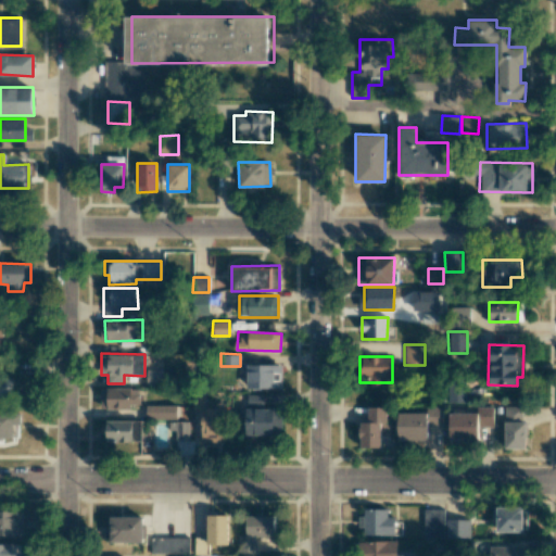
[(281,365),(247,364),(247,388),(281,389),(281,365)]
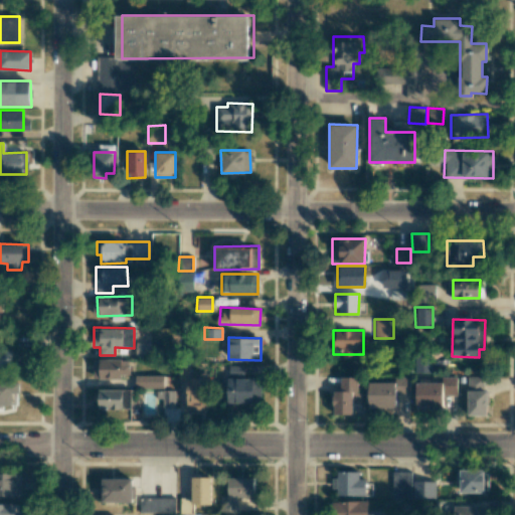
[(135,357),(150,357),(150,342),(135,342),(135,357)]
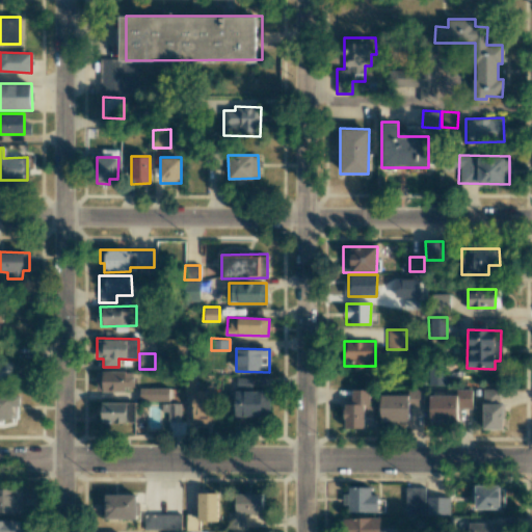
[(12,361),(0,361),(0,379),(11,379),(12,361)]
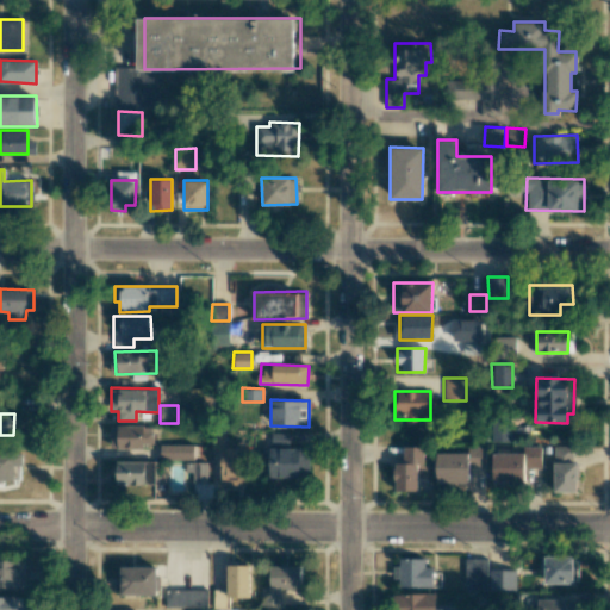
[(491,441),(510,441),(509,418),(491,418),(491,441)]
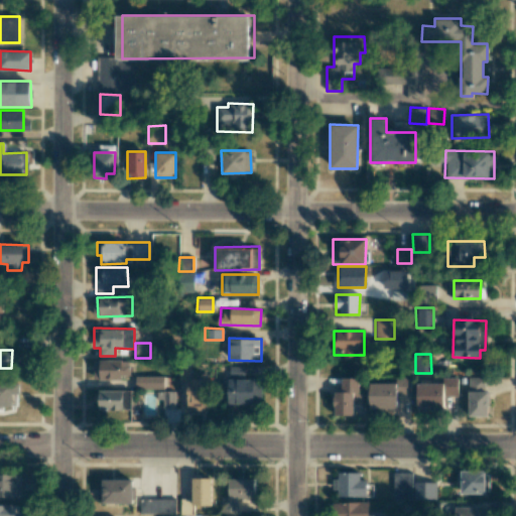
[(122,380),(122,375),(129,375),(129,360),(93,360),(93,379),(122,380)]
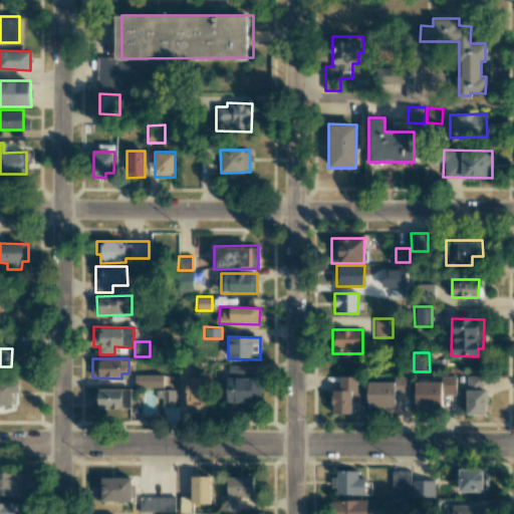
[(186,410),(206,410),(206,377),(188,377),(188,365),(180,365),(180,378),(186,378),(186,410)]
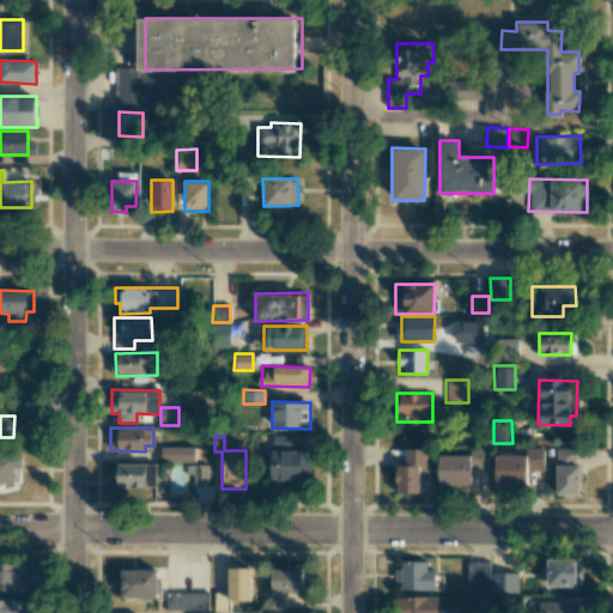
[(195,462),(194,445),(161,447),(162,462),(195,462)]
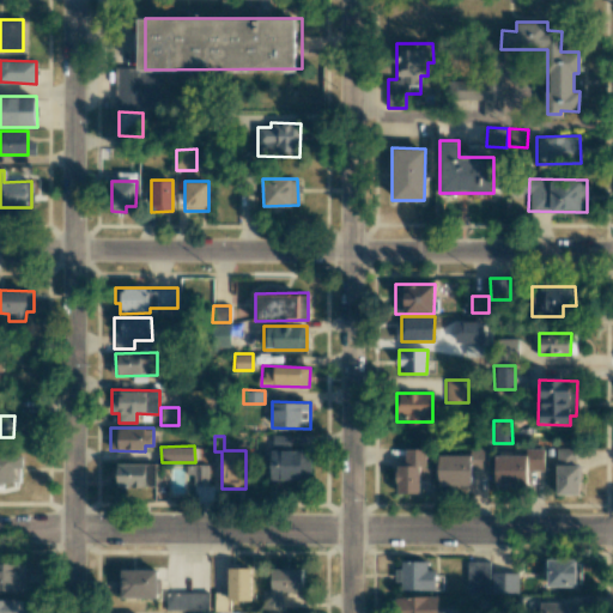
[(438,455),(437,485),(471,486),(471,471),(487,471),(487,448),(469,448),(468,455),(438,455)]
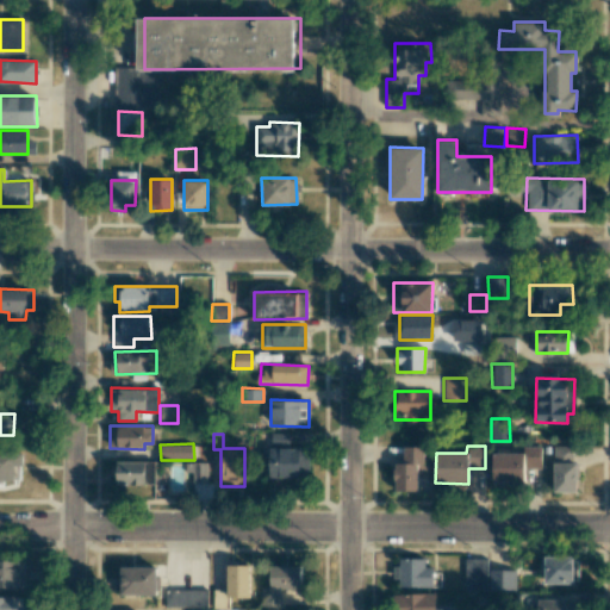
[(394,491),(417,491),(417,478),(428,478),(428,465),(423,465),(424,447),(403,447),(403,464),(394,462),(394,491)]
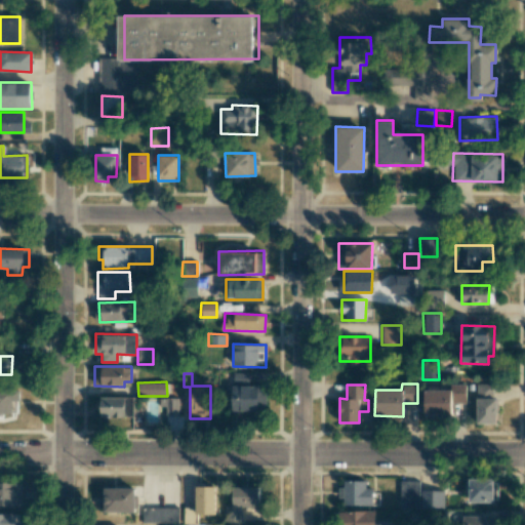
[(466,385),(450,385),(450,390),(423,391),(423,415),(451,415),(451,403),(466,403),(466,385)]
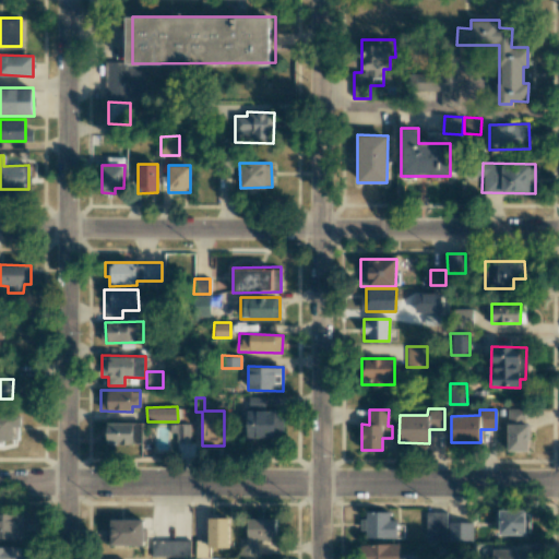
[(526,451),(527,409),(508,409),(507,450),(526,451)]
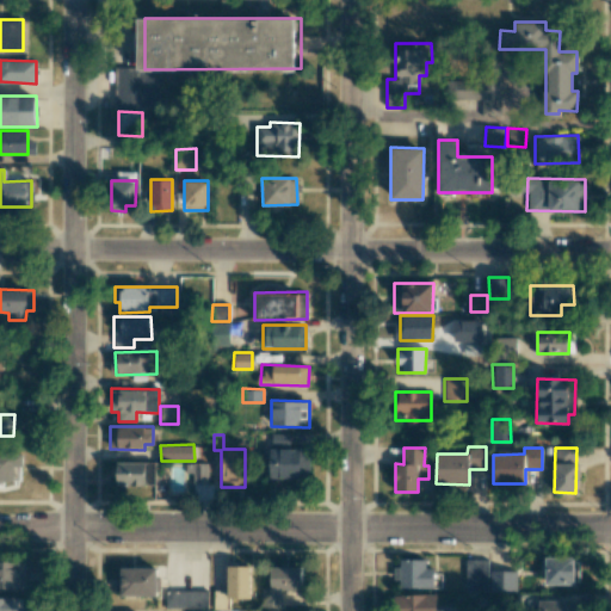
[(309,479),(309,449),(265,450),(265,479),(309,479)]
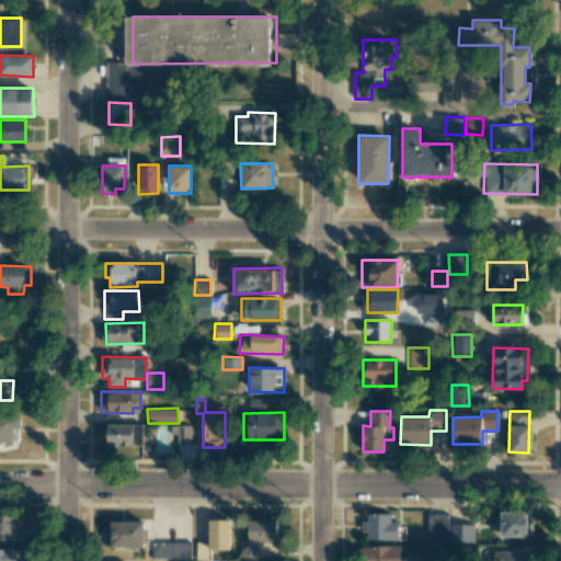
[(0,442),(13,443),(13,428),(22,428),(21,415),(0,415),(0,442)]
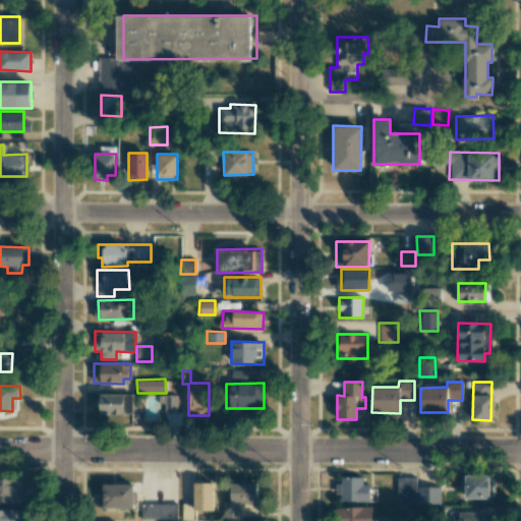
[(132,394),(100,394),(100,413),(132,414),(132,394)]
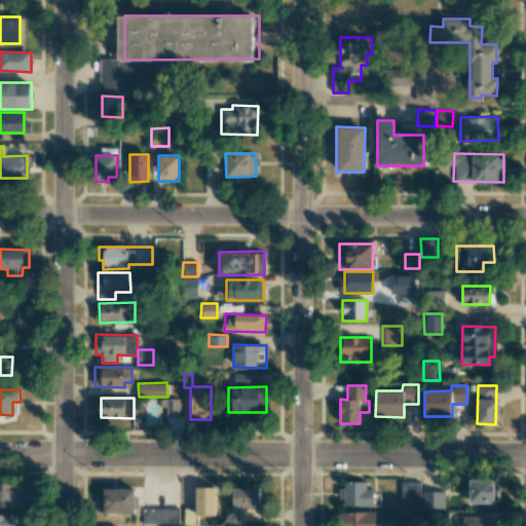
[(178,399),(159,399),(159,407),(165,407),(165,417),(178,416),(178,399)]
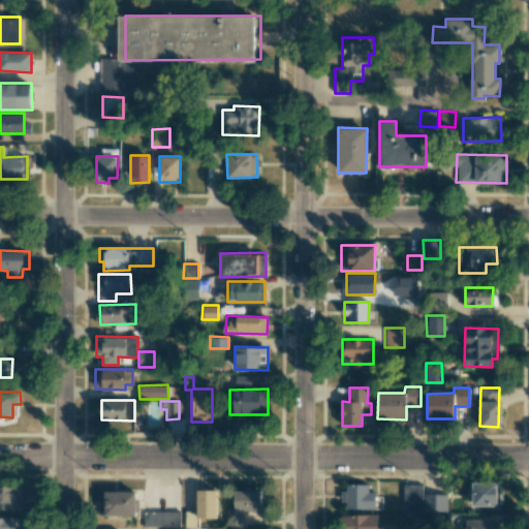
[(471,505),(496,506),(497,483),(472,483),(471,505)]
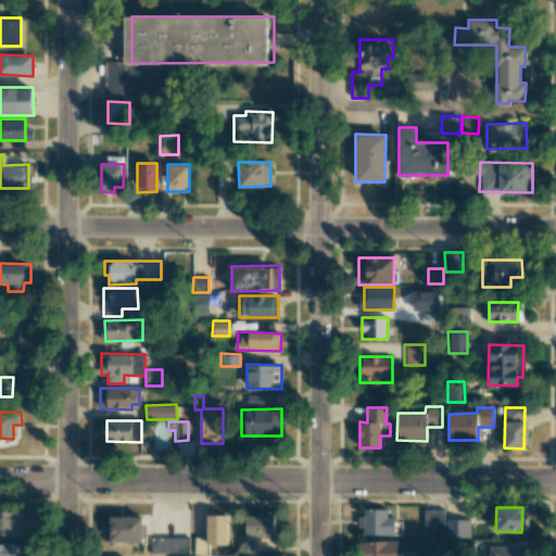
[(394,517),(387,517),(387,509),(361,508),(359,533),(393,534),(394,517)]
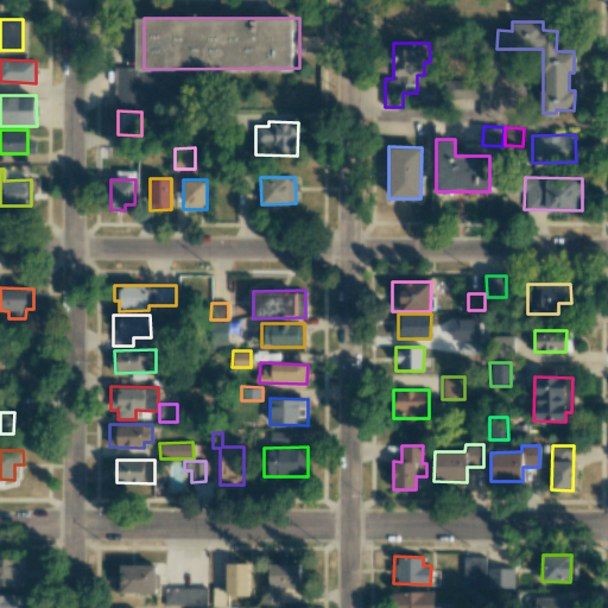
[(462,588),(486,588),(485,556),(462,556),(462,588)]
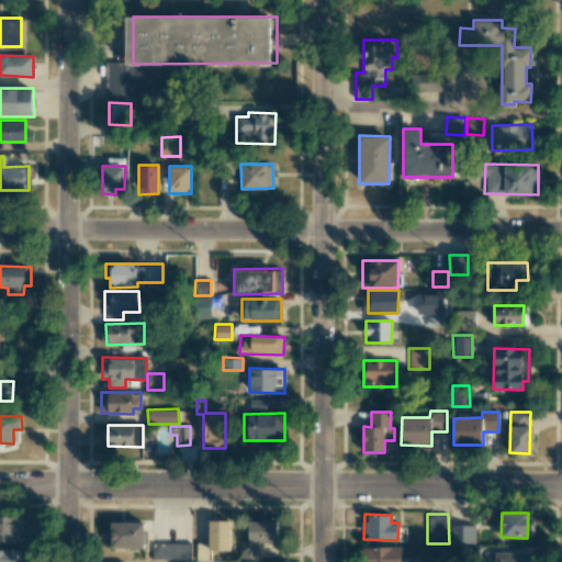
[(23,517),(0,516),(0,541),(23,542),(23,517)]
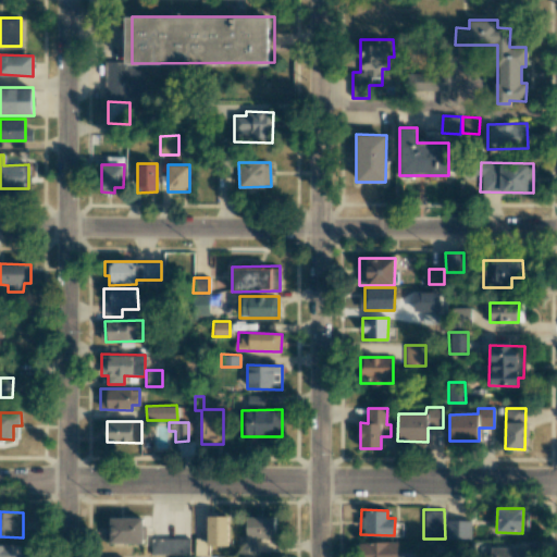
[(227,545),(227,516),(207,517),(208,539),(196,539),(196,555),(208,555),(208,545),(227,545)]
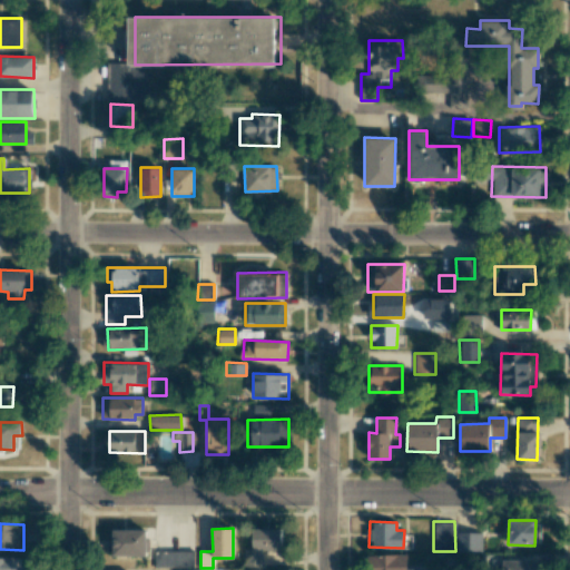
[(281,528),(252,529),(252,549),(244,549),(244,567),(262,566),(262,550),(281,550),(281,528)]
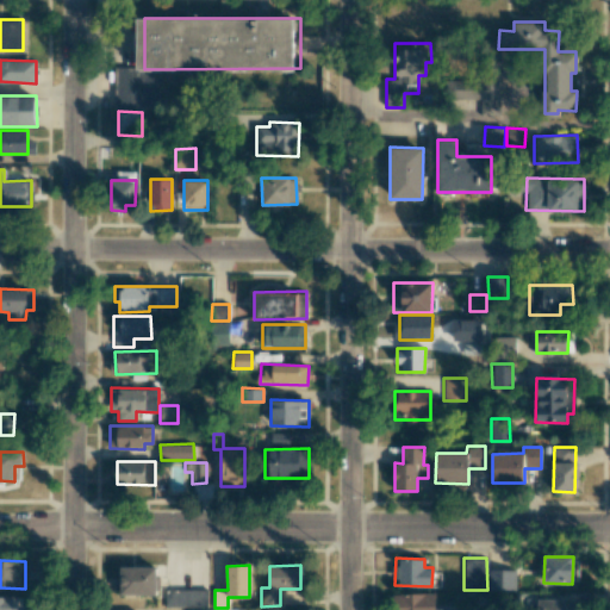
[(120,595),(156,596),(156,567),(120,567),(120,595)]
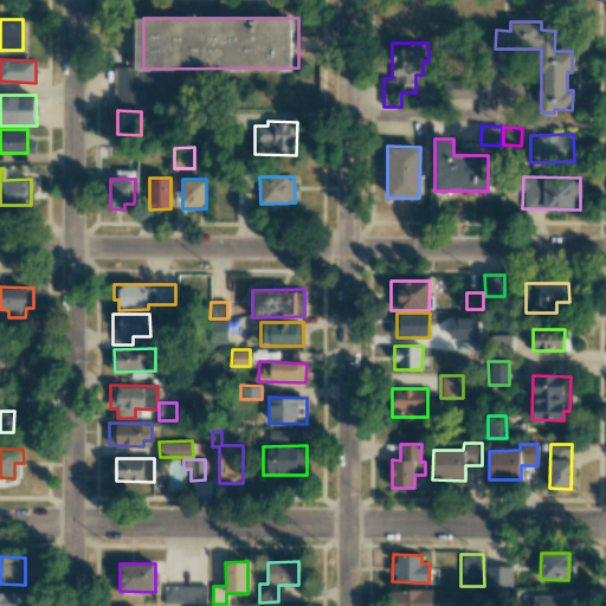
[(511,566),(485,566),(485,586),(511,586),(511,566)]
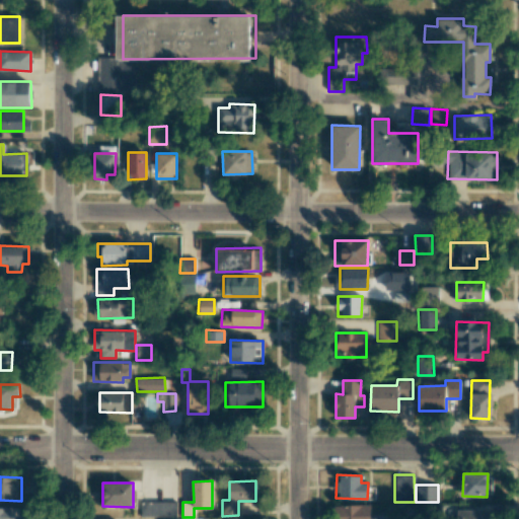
[(141,516),(176,516),(176,502),(141,501),(141,516)]
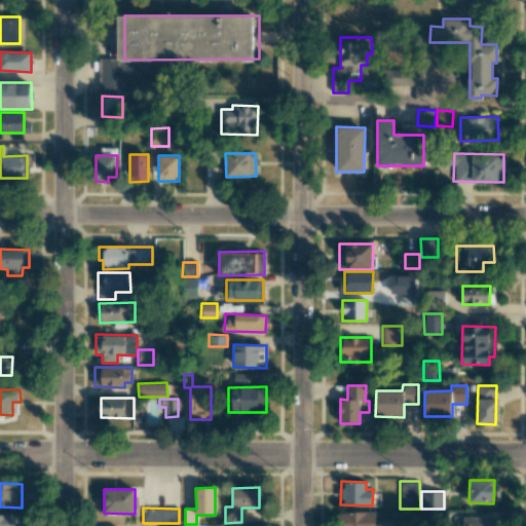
[(374,525),(375,512),(340,512),(339,525),(374,525)]
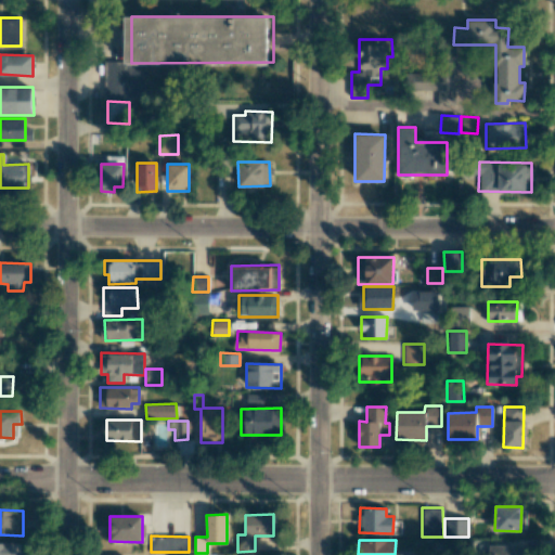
[(0,554),(21,554),(22,542),(0,541),(0,554)]
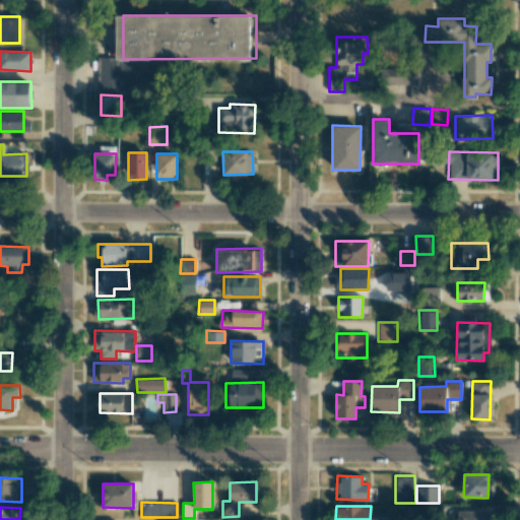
[(493,519),(494,511),(456,511),(456,519),(493,519)]
